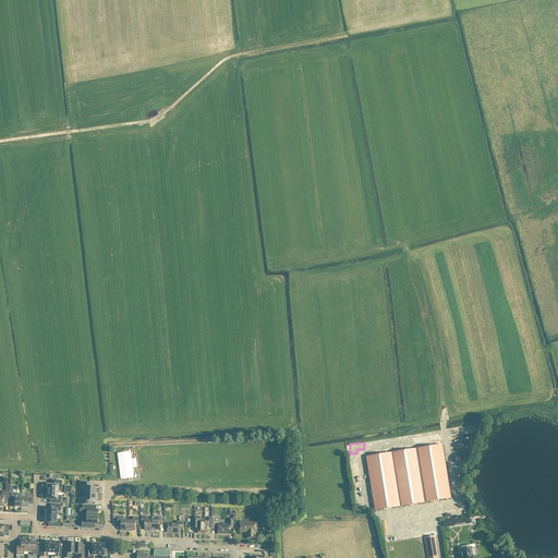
[(375,510),(450,498),(441,446),(366,458),(375,510)]
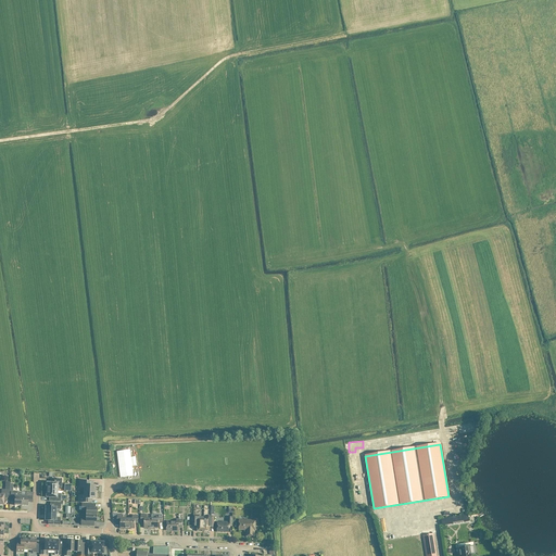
[(45,491),(57,491),(57,488),(61,488),(61,479),(53,479),(53,482),(52,482),(52,483),(47,483),(46,487),(45,487),(45,491)]
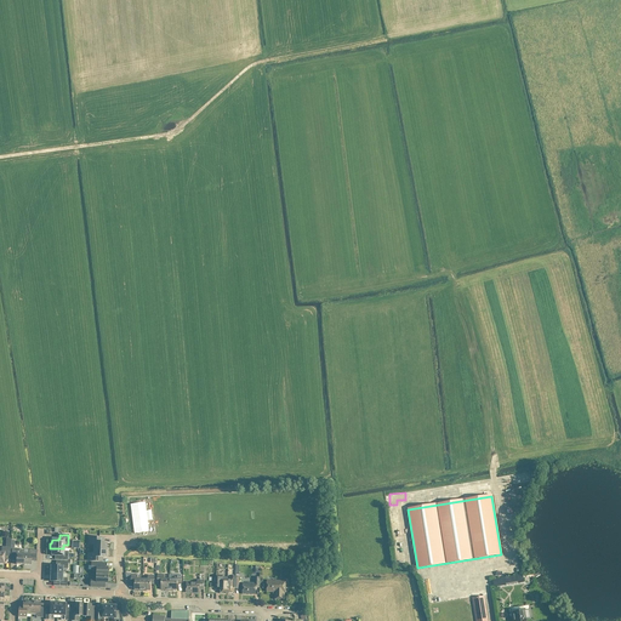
[(93,545),(93,550),(106,551),(107,542),(100,542),(100,537),(89,537),(89,545),(93,545)]
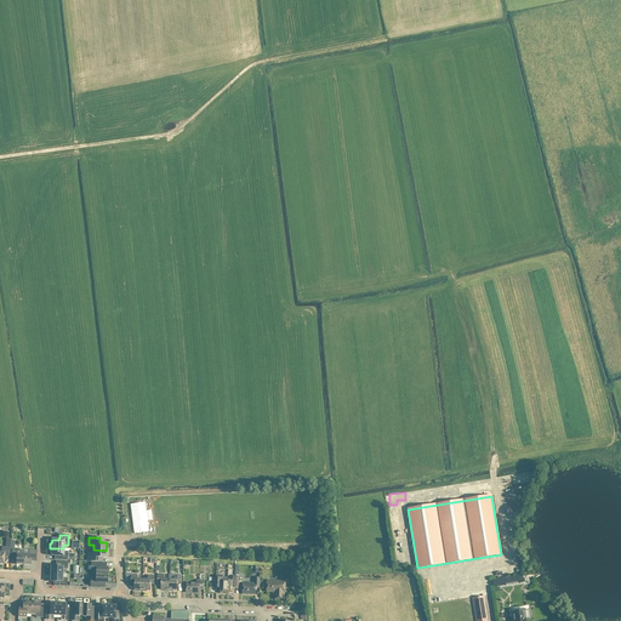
[(63,548),(50,548),(50,553),(51,553),(51,556),(60,556),(60,557),(60,560),(68,560),(68,552),(63,552),(63,548)]
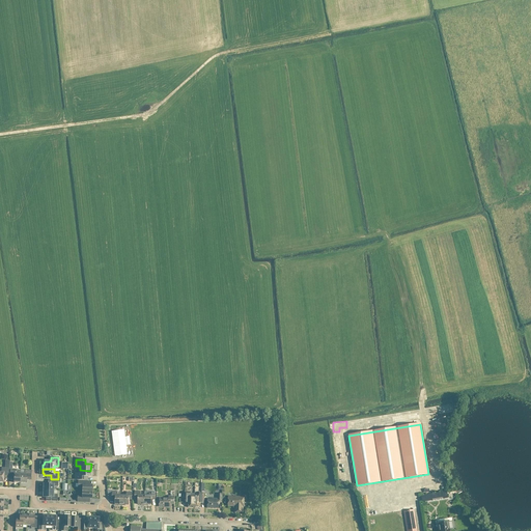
[(20,483),(20,474),(20,470),(17,470),(9,470),(9,476),(14,477),(14,483),(20,483)]
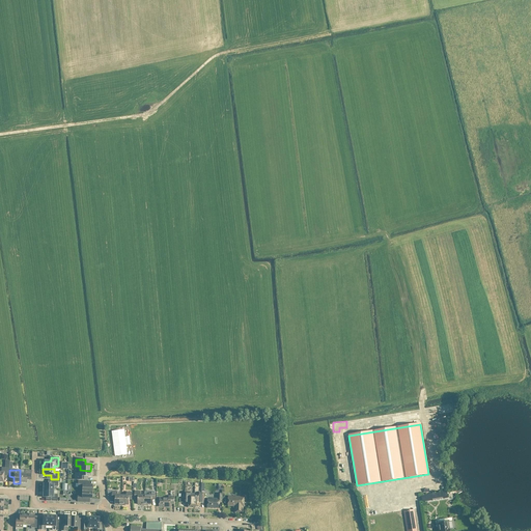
[(31,471),(24,470),(24,475),(20,474),(20,483),(26,483),(26,480),(31,480),(31,471)]
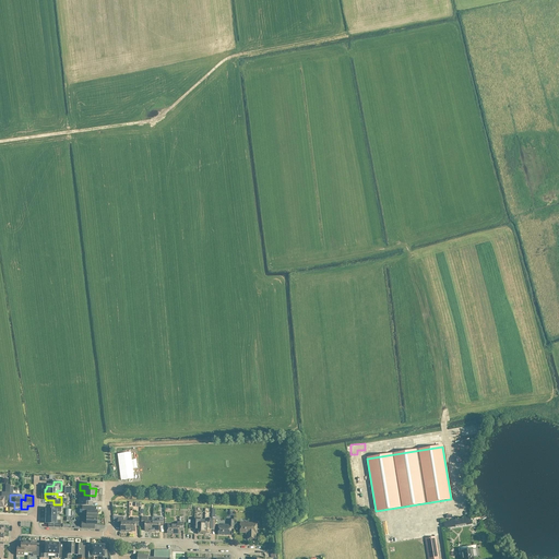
[(95,496),(84,495),(84,499),(80,499),(80,506),(88,506),(88,501),(95,502),(95,496)]
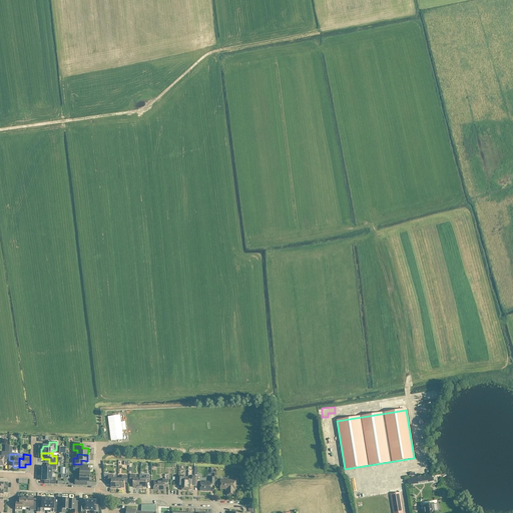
[(41,474),(51,474),(51,470),(57,471),(57,468),(55,468),(56,464),(50,464),(50,467),(48,467),(48,468),(42,468),(41,474)]
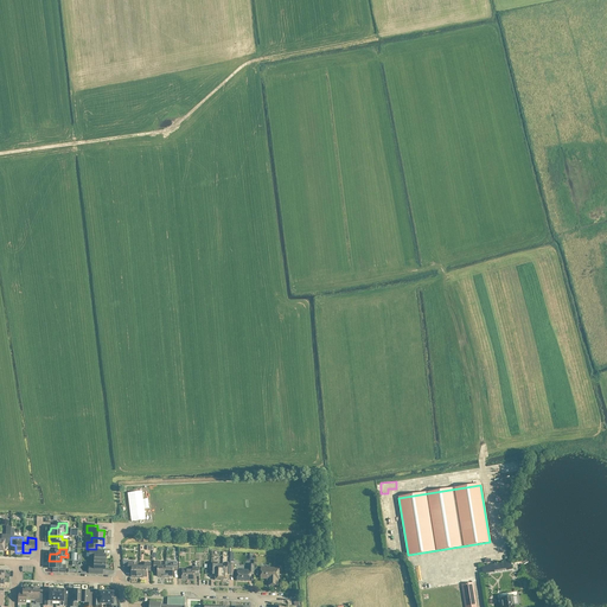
[(94,562),(104,563),(106,555),(103,555),(103,550),(89,550),(89,558),(91,558),(94,560),(94,562)]
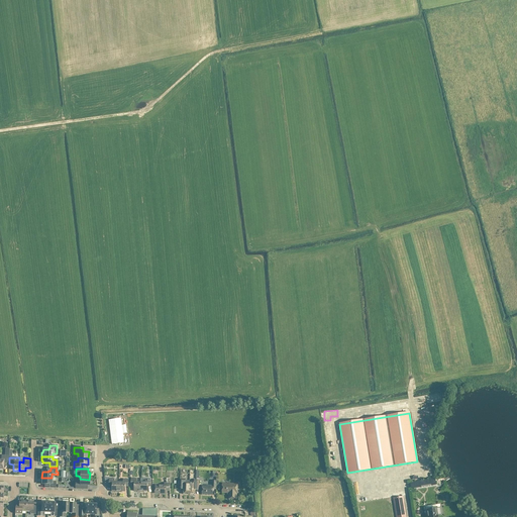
[(199,481),(199,477),(196,477),(196,480),(193,480),(193,484),(189,483),(189,495),(195,495),(195,487),(199,487),(199,481)]
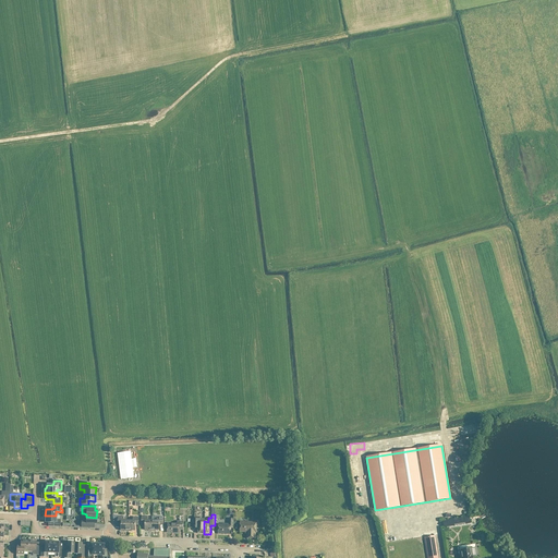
[(56,516),(45,516),(45,523),(48,523),(48,526),(47,526),(60,528),(60,520),(56,520),(56,516)]
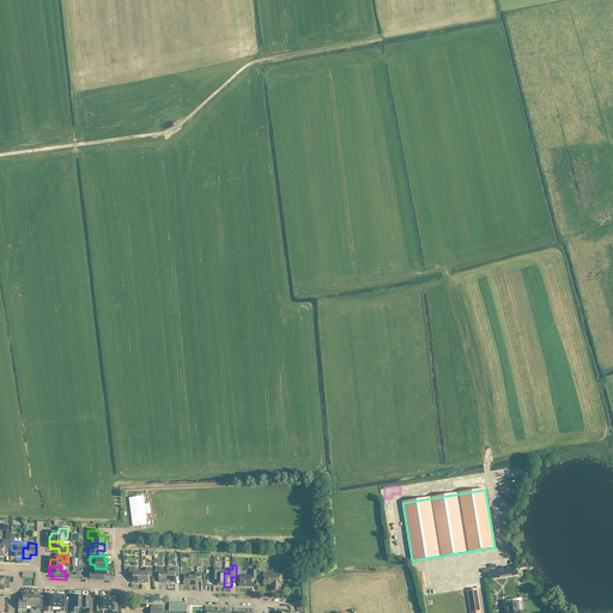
[(105,569),(95,568),(95,570),(92,571),(89,571),(89,580),(103,580),(103,576),(105,576),(105,569)]
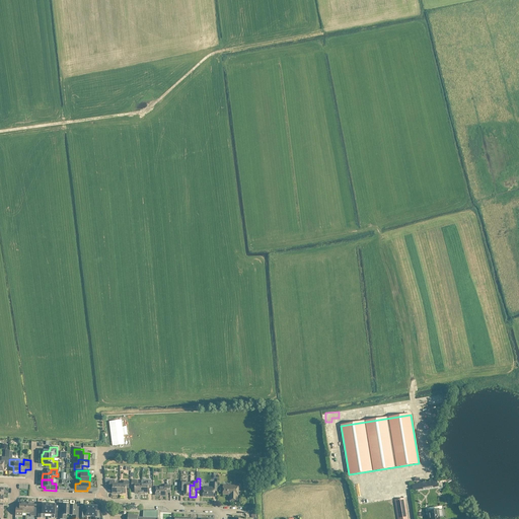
[(109,482),(105,482),(106,488),(108,488),(112,488),(112,494),(116,494),(116,495),(119,495),(119,485),(115,485),(115,480),(109,480),(109,482)]
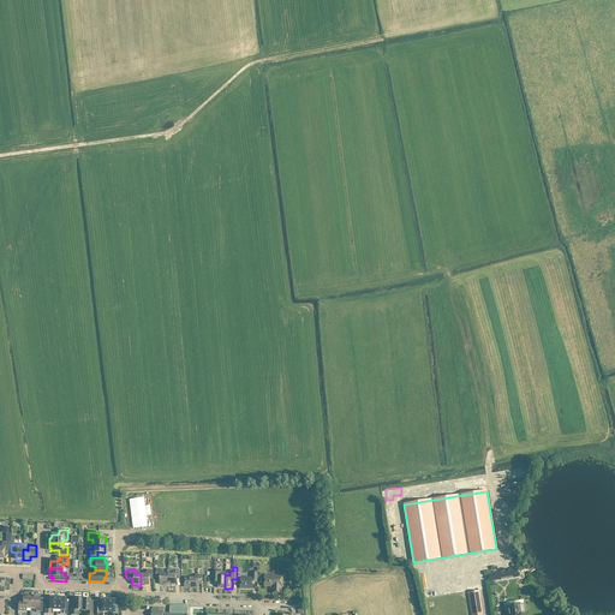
[(141,574),(141,586),(144,586),(144,585),(149,585),(149,579),(153,579),(153,571),(145,569),(145,574),(141,574)]
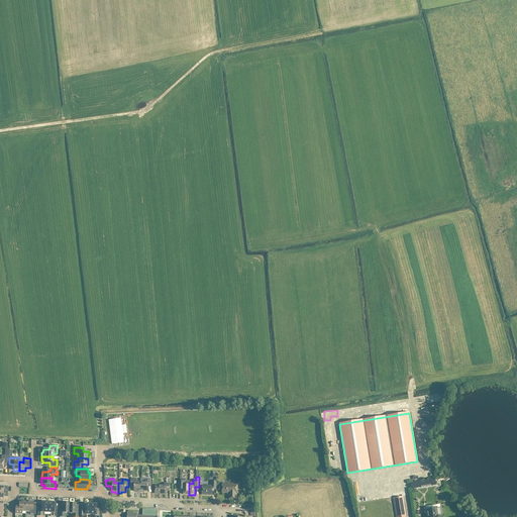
[(137,492),(140,492),(140,483),(136,482),(136,479),(130,479),(130,486),(134,486),(133,492),(137,492)]
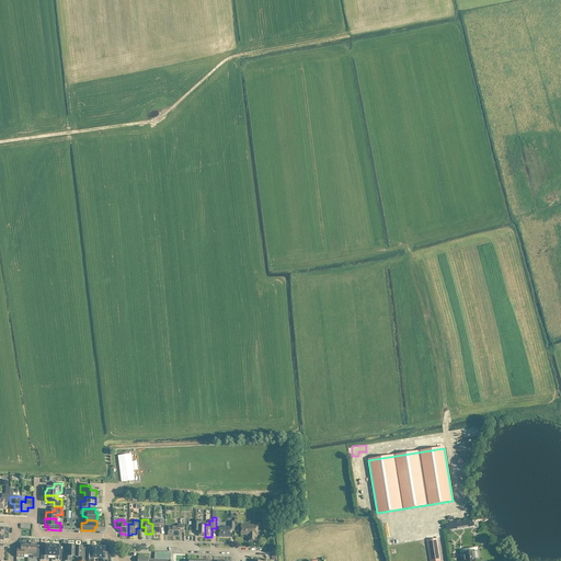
[(157,524),(152,524),(152,534),(156,535),(156,534),(160,534),(160,527),(163,527),(164,519),(158,519),(157,524)]
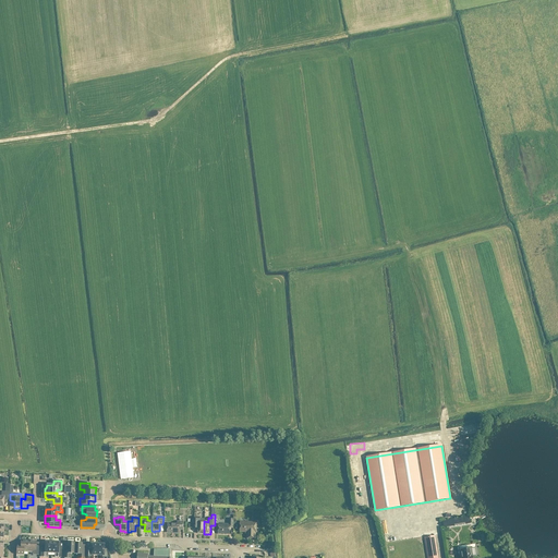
[(183,530),(183,517),(179,517),(179,522),(177,522),(177,524),(167,524),(167,533),(174,533),(179,533),(179,530),(183,530)]
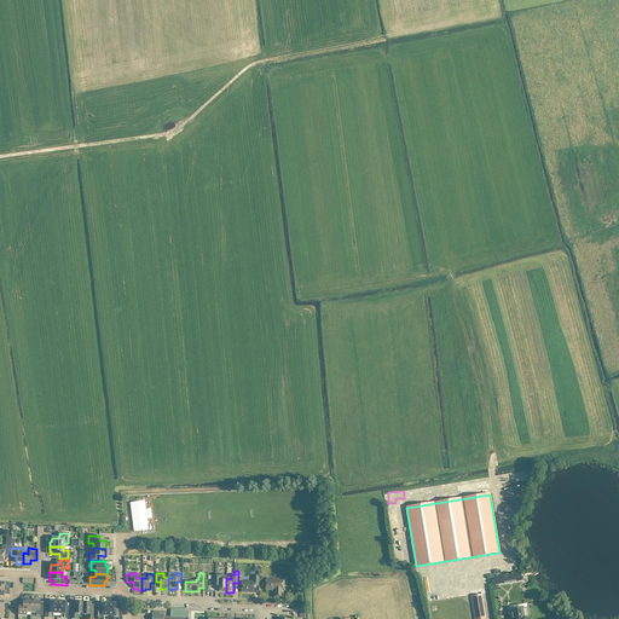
[(498,577),(497,577),(498,584),(499,584),(521,580),(520,573),(498,577)]
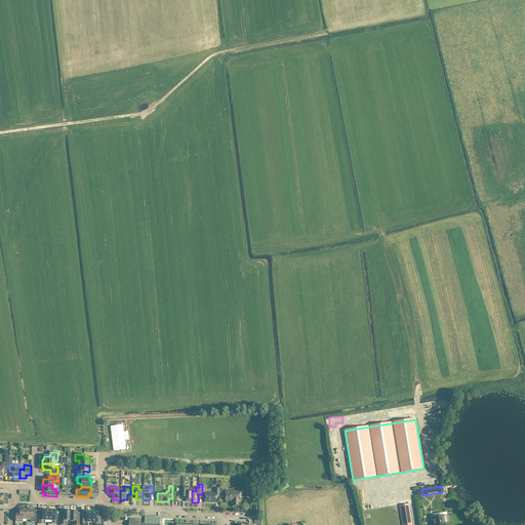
[(188,502),(192,502),(192,490),(192,488),(189,488),(189,487),(183,487),(183,493),(186,493),(186,501),(188,501),(188,502)]
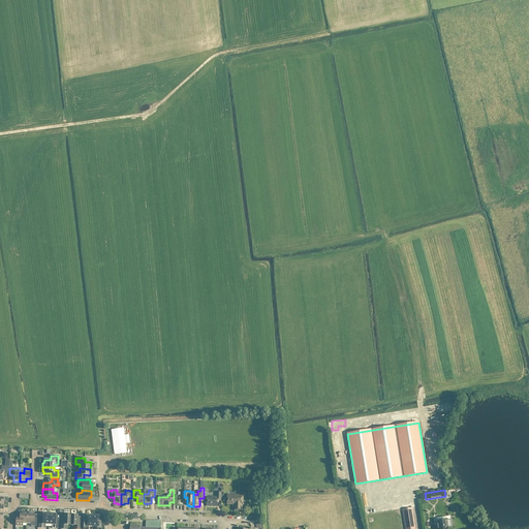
[(221,501),(221,492),(217,492),(217,497),(211,497),(211,498),(207,498),(207,506),(217,507),(218,501),(221,501)]
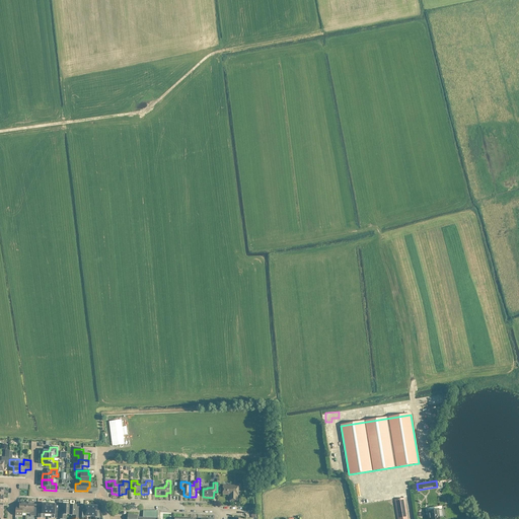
[(238,496),(238,486),(230,486),(230,487),(223,486),(223,495),(230,495),(229,501),(237,502),(237,496),(238,496)]
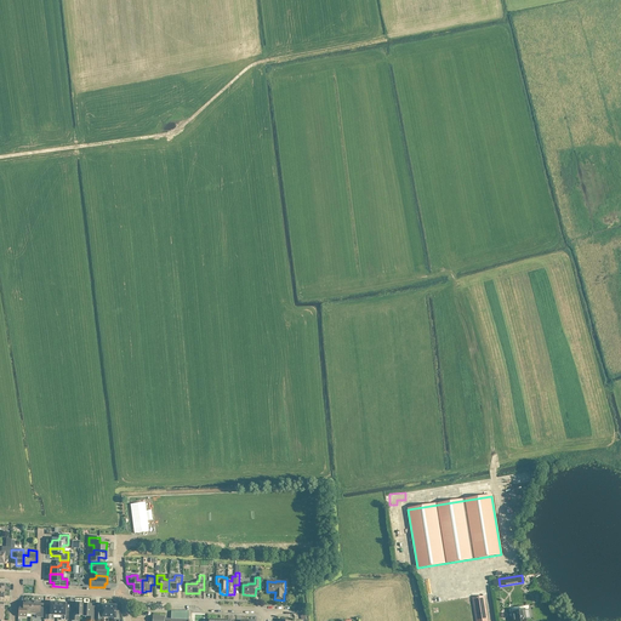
[(488,620),(484,596),(472,598),(476,620),(488,620)]
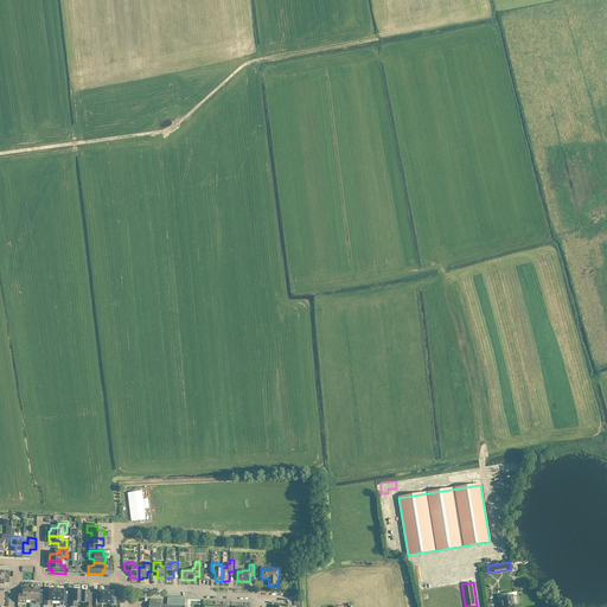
[(25,604),(25,601),(30,601),(30,599),(31,589),(23,588),(21,595),(18,595),(18,604),(25,604)]
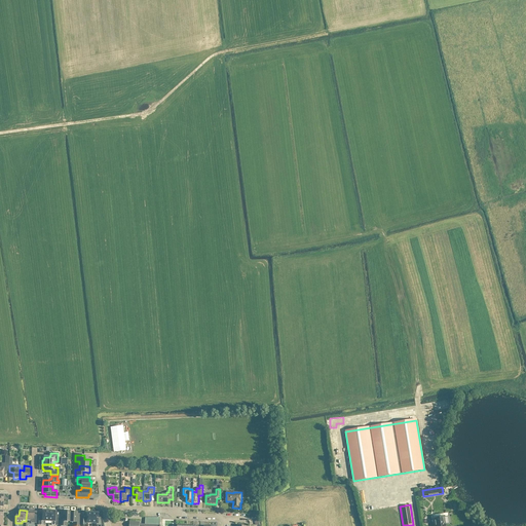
[(34,511),(27,511),(26,519),(30,519),(30,523),(36,524),(36,517),(37,514),(34,513),(34,511)]
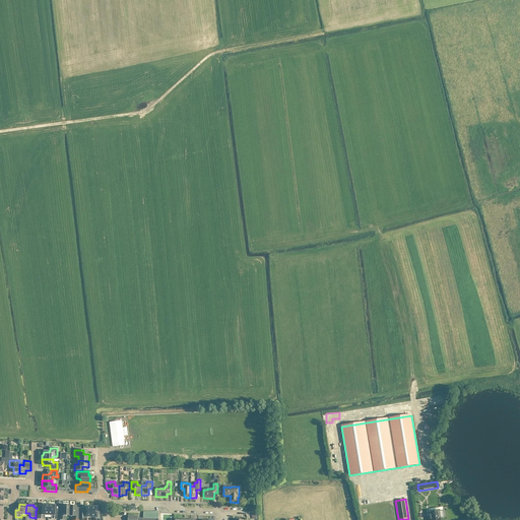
[(48,515),(48,505),(42,505),(42,511),(38,511),(38,519),(45,519),(45,515),(48,515)]
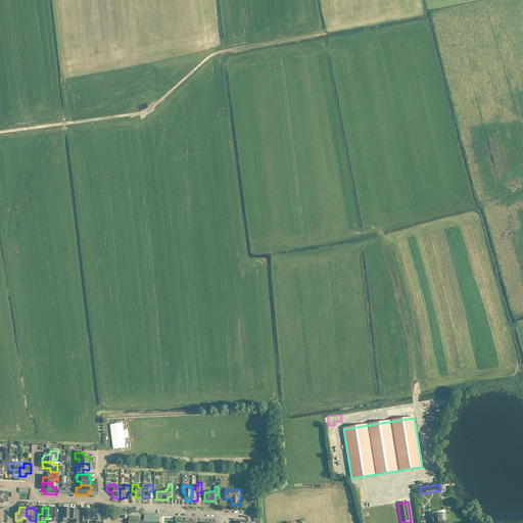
[(48,508),(48,518),(51,519),(51,522),(57,522),(57,515),(54,515),(55,509),(52,509),(52,508),(49,508),(49,509),(48,508)]
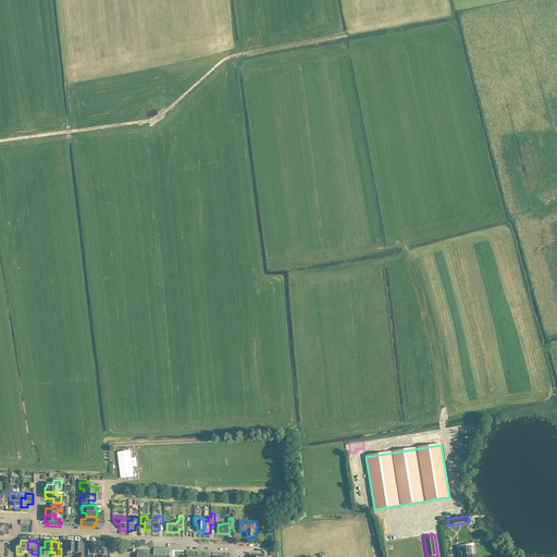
[(74,553),(74,542),(67,542),(66,545),(63,545),(63,556),(70,556),(70,555),(72,553),(74,553)]
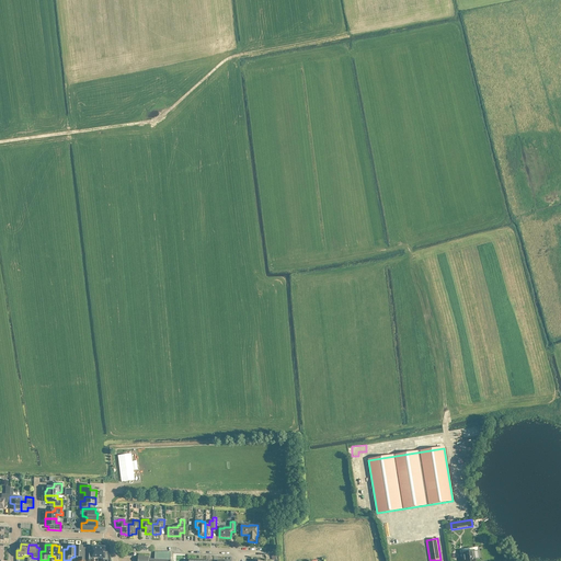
[(75,546),(75,557),(75,558),(77,558),(78,559),(77,560),(84,560),(86,549),(82,549),(82,547),(75,546)]
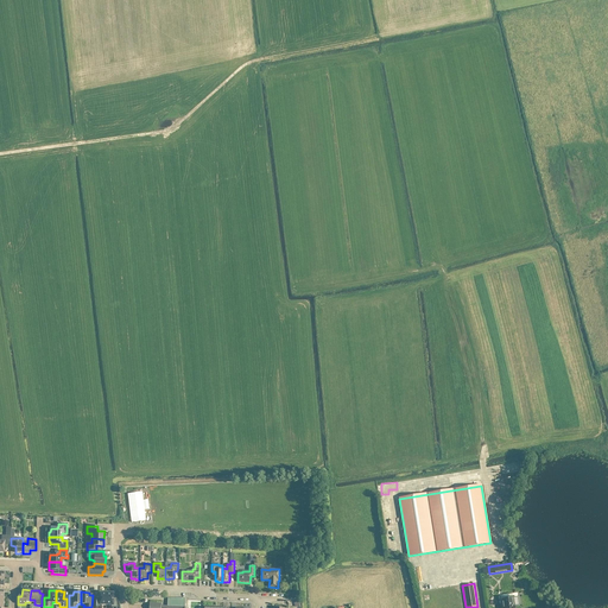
[(106,606),(106,593),(99,593),(99,601),(97,601),(97,602),(94,602),(93,607),(101,607),(101,606),(106,606)]
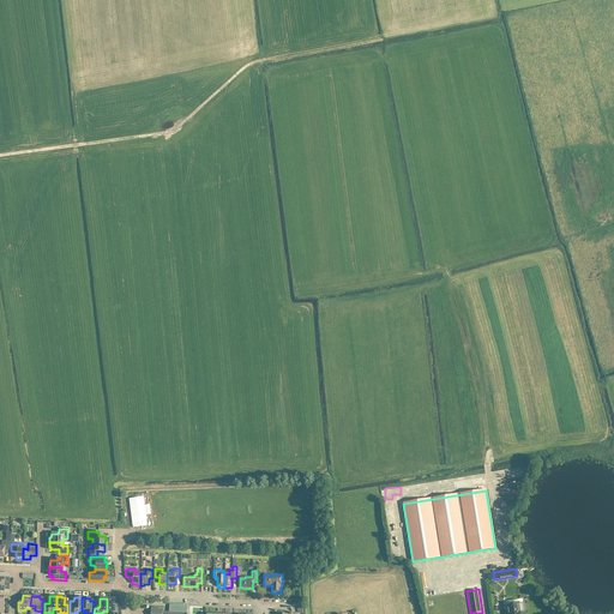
[(107,599),(107,612),(110,612),(109,613),(120,613),(120,608),(115,608),(115,607),(114,607),(114,599),(107,599)]
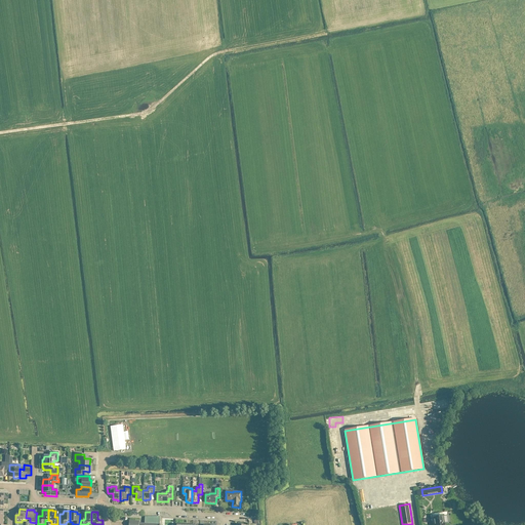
[(435,518),(434,518),(434,524),(444,524),(448,523),(447,516),(442,516),(435,518)]
